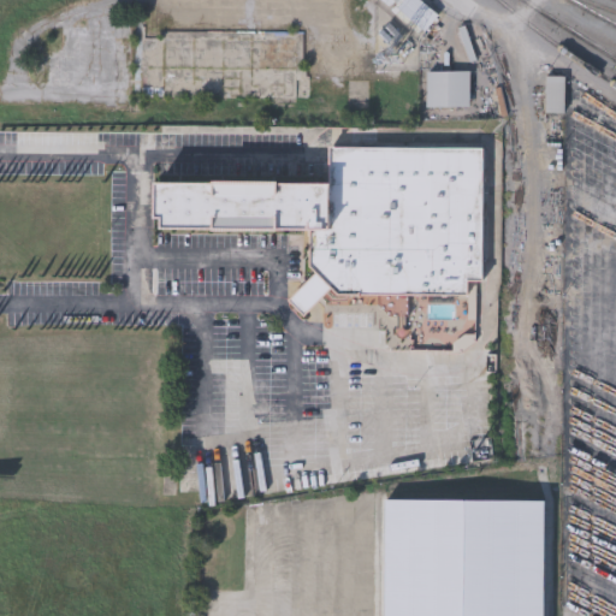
[(401,1),(398,0),(425,0),(439,12),(424,30),(396,6),(401,1)]
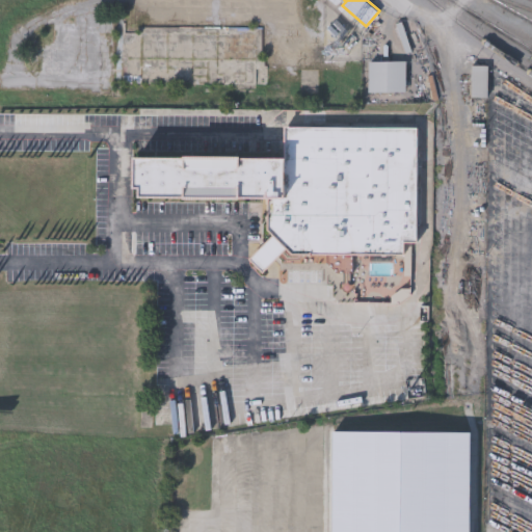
[(113,82),(114,29),(139,30),(139,24),(263,24),(262,82),(113,82)]
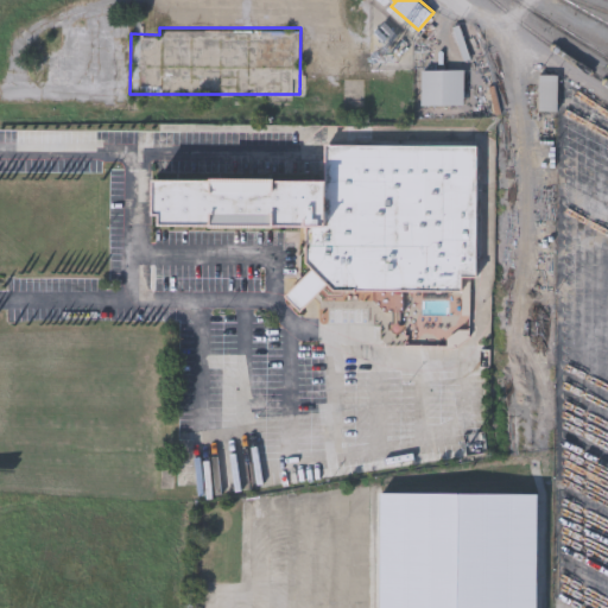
[(422,102),(422,68),(463,68),(463,102),(422,102)]
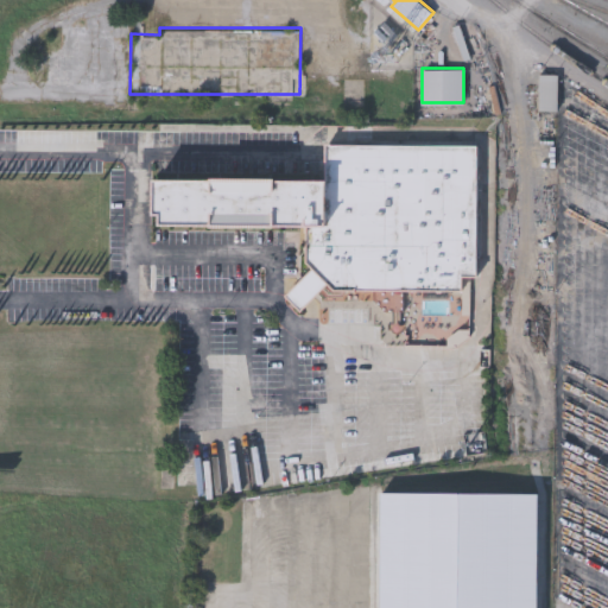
[(538,108),(538,73),(557,73),(557,108),(538,108)]
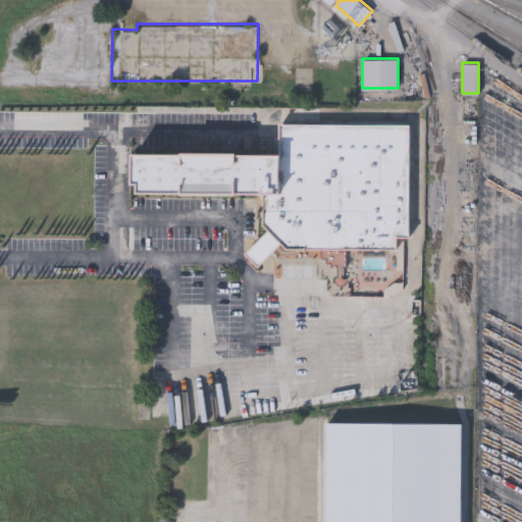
[(267,229),(266,226),(267,215),(266,203),(137,202),(137,191),(131,193),(131,159),(282,160),(282,124),(418,123),(416,226),(403,236),(398,236),(398,249),(320,249),(293,249),(285,247),(267,229)]
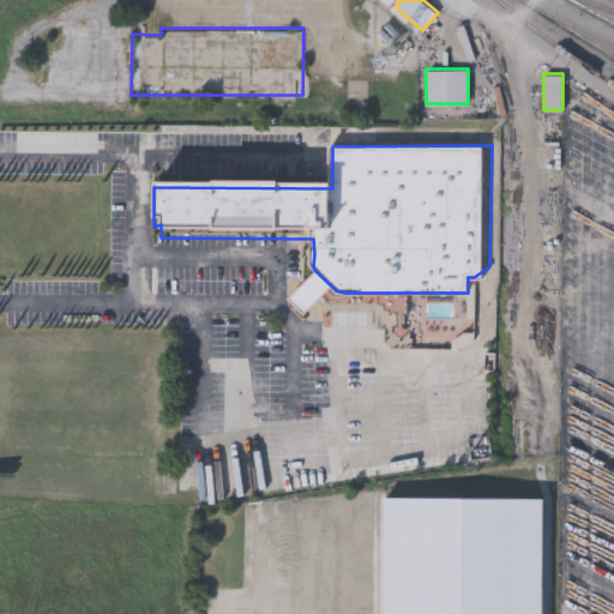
[(543,613),(545,498),(385,497),(383,613),(543,613)]
